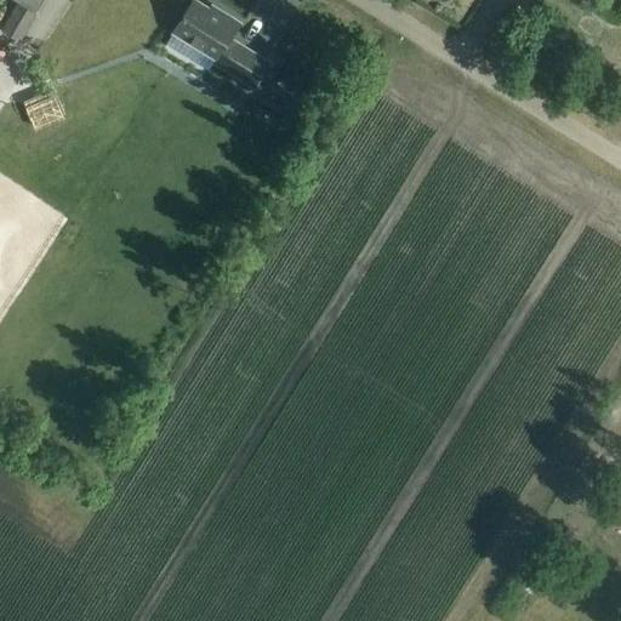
[(23,38),(39,10),(21,0),(5,28),(23,38)]
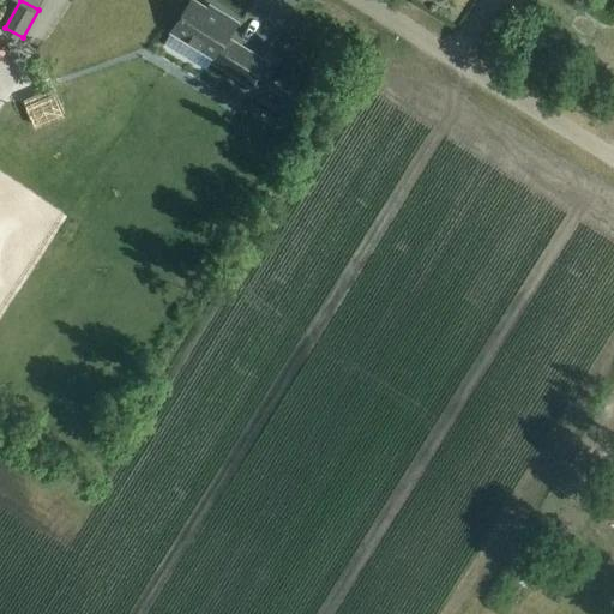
[(218,16),(193,0),(191,0),(172,31),(215,58),(212,61),(254,86),(269,61),(228,37),(238,22),(221,12),(218,16)]
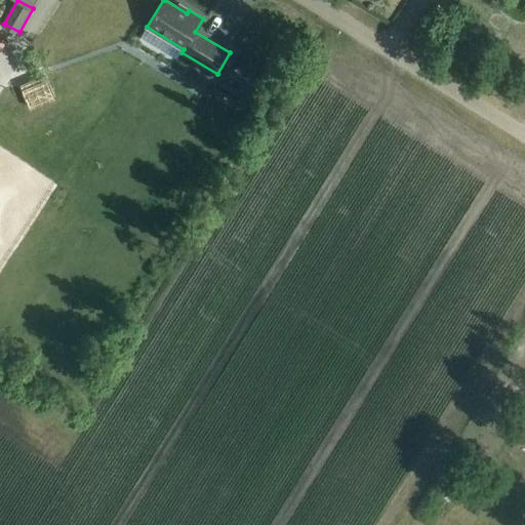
[(236,75),(228,89),(231,91),(244,98),(252,84),(236,75)]
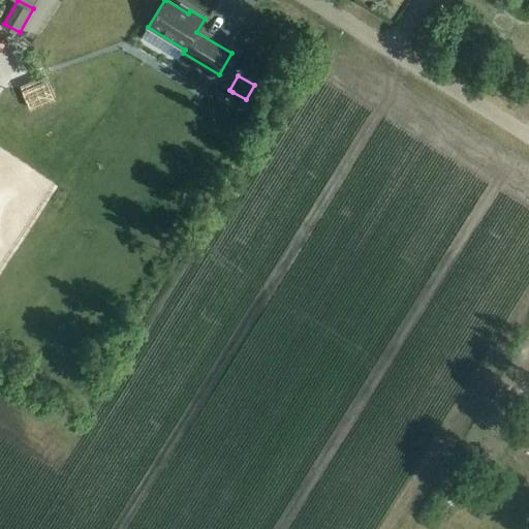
[(31,110),(56,100),(48,80),(24,89),(31,110)]
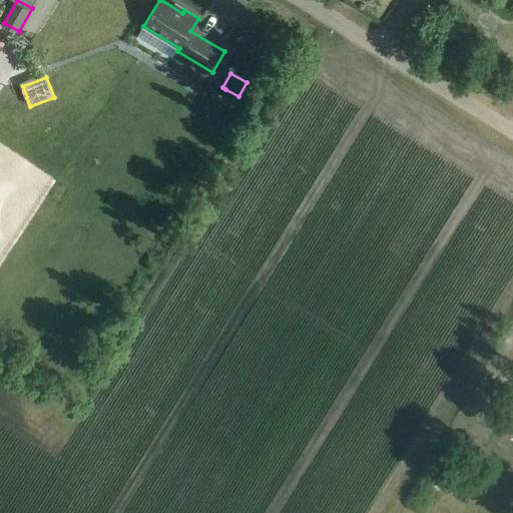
[(512,386),(501,394),(510,409),(512,406),(512,386)]
